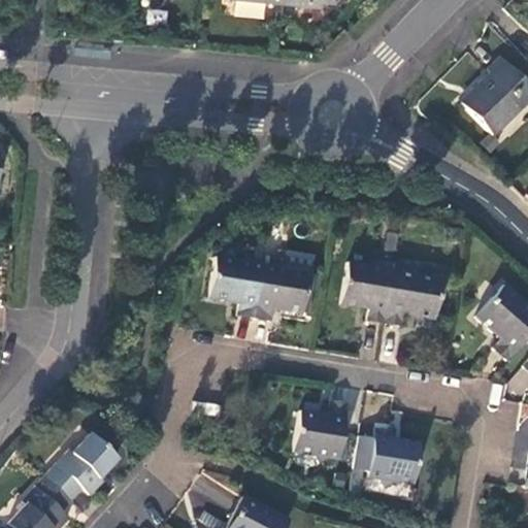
[(527,100),(527,90),(498,60),(486,72),(489,75),(459,104),(492,137),(527,100)]
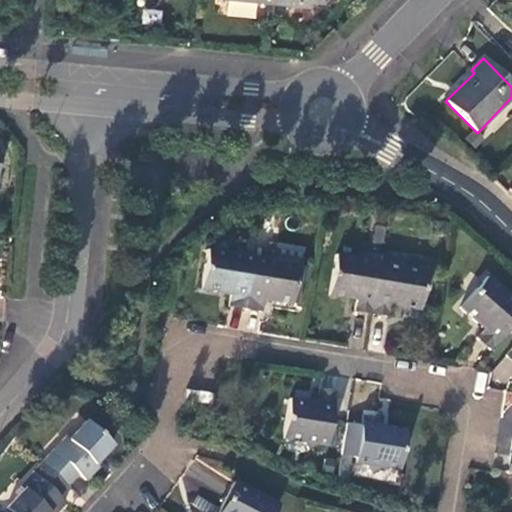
[(384,245),(386,227),(374,226),(372,244),(384,245)]
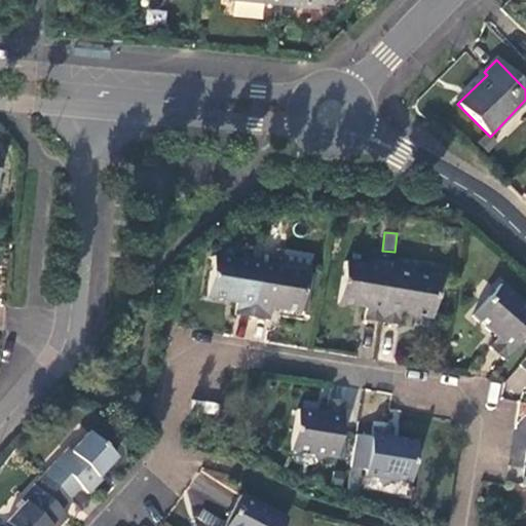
[(289,253),(279,259),(287,269),(306,272),(310,272),(313,256),(289,253)]
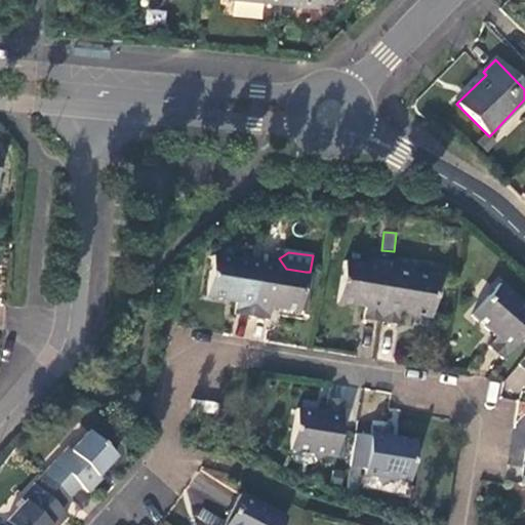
[(236,314),(251,317),(260,264),(249,261),(244,253),(236,259),(212,256),(205,296),(237,301),(236,314)]
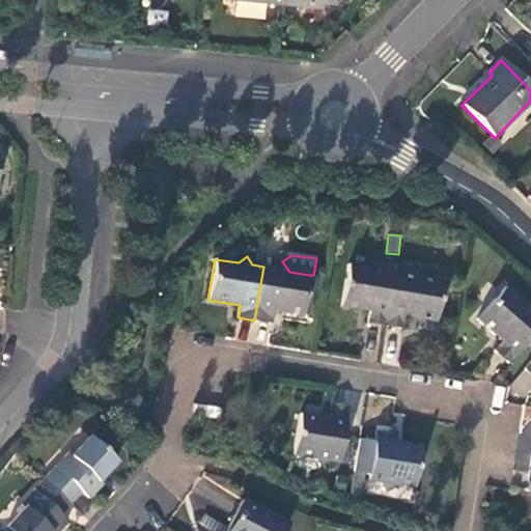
[(263,267),(254,320),(274,325),(276,311),(303,316),(303,313),(309,275),(289,272),(282,261),(273,268),(263,267)]
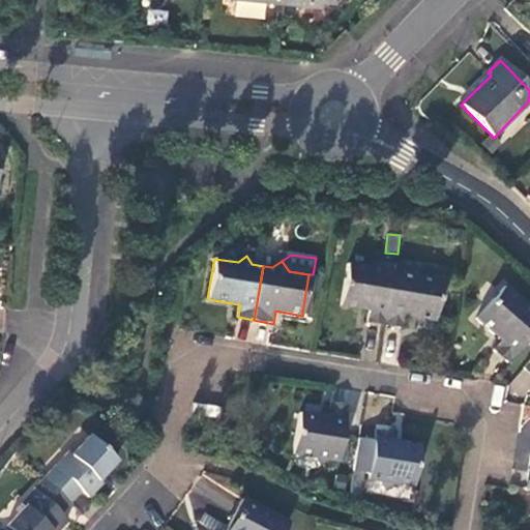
[(367,323),(385,326),(393,271),(384,268),(379,261),(367,266),(348,263),(342,304),(370,310),(367,323)]
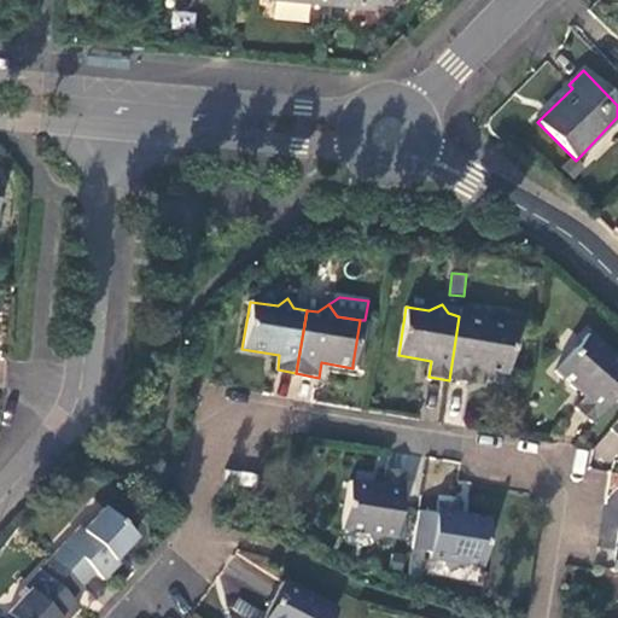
[(459,316),(449,380),(470,384),(472,367),(508,373),(516,325),(489,322),(483,310),(461,308),(459,316)]
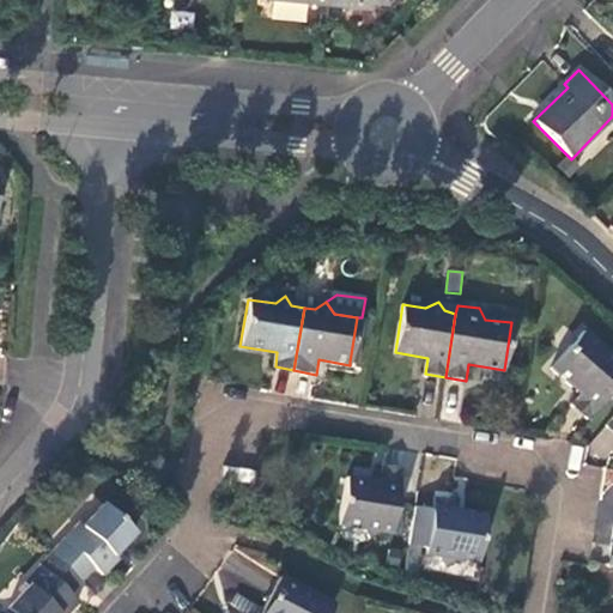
[(357,317),(350,362),(358,363),(365,320),(357,317)]
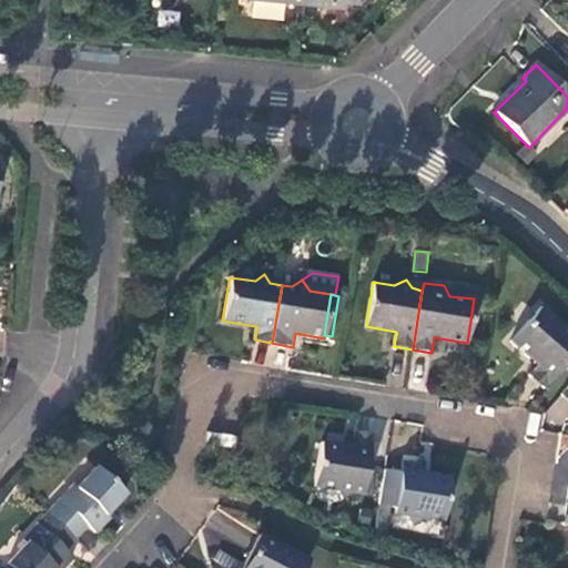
[(543,389),(567,361),(567,325),(561,327),(540,307),(511,341),(538,366),(529,377),(543,389)]
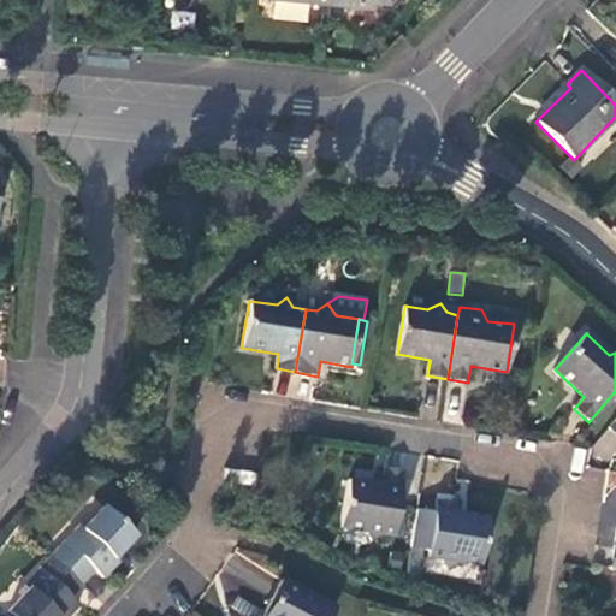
[(394,534),(404,471),(384,468),(379,486),(348,481),(341,526),(365,529),(372,542),(384,533),(394,534)]
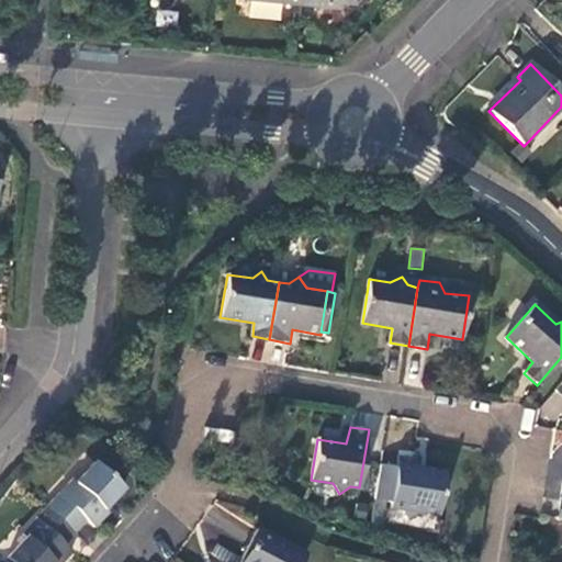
[(381,463),(374,498),(390,502),(390,507),(401,510),(408,520),(419,512),(439,515),(446,473),(417,467),(418,453),(400,451),(396,467),(381,463)]
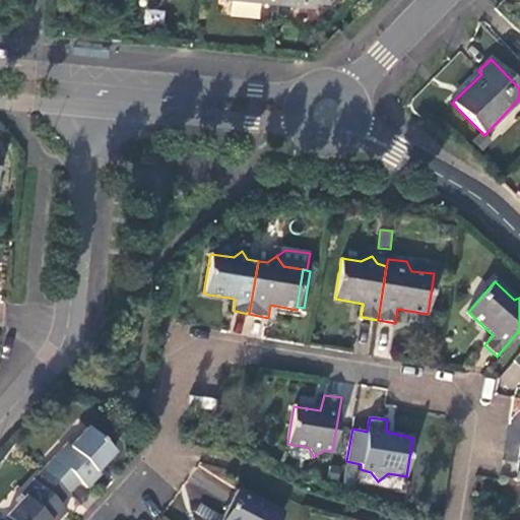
[(44,470),(69,493),(79,482),(87,489),(100,475),(96,472),(114,452),(87,428),(71,449),(67,445),(44,470)]
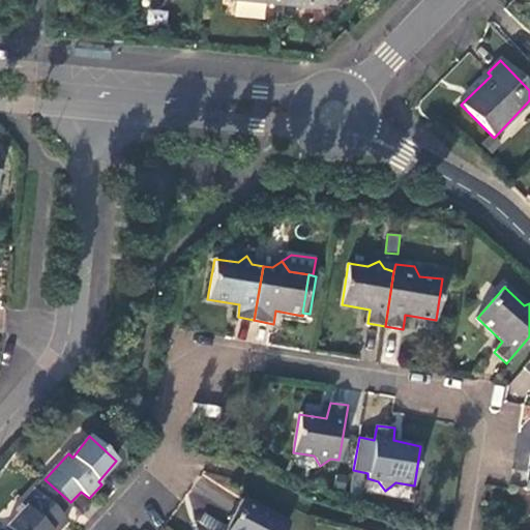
[(60,514),(70,502),(45,479),(23,504),(26,507),(7,528),(9,529),(58,529),(67,521),(60,514)]
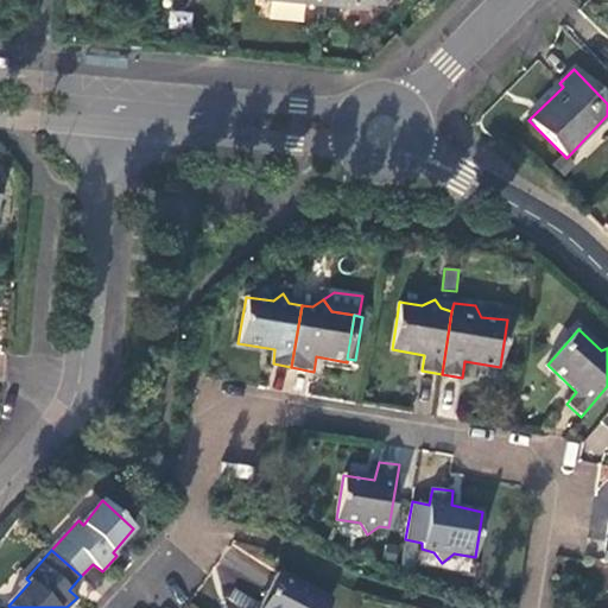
[(327,607),(331,601),(279,572),(261,606),(235,589),(229,599),(238,606),(241,607),(327,607)]
